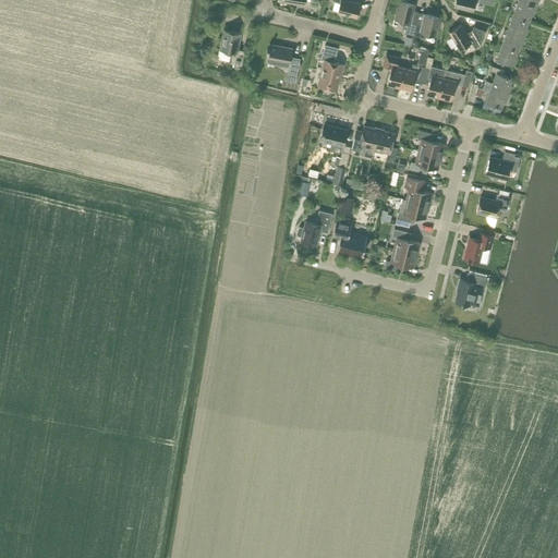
[(361,3),(348,0),(334,0),(340,1),(337,11),(356,16),(361,3)]
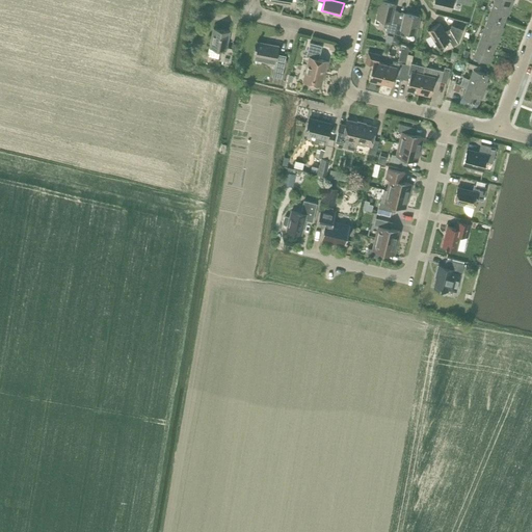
[(393,11),(394,3),(381,0),(380,0),(377,18),(384,20),(383,26),(386,27),(384,31),(394,33),(397,21),(399,12),(393,11)]
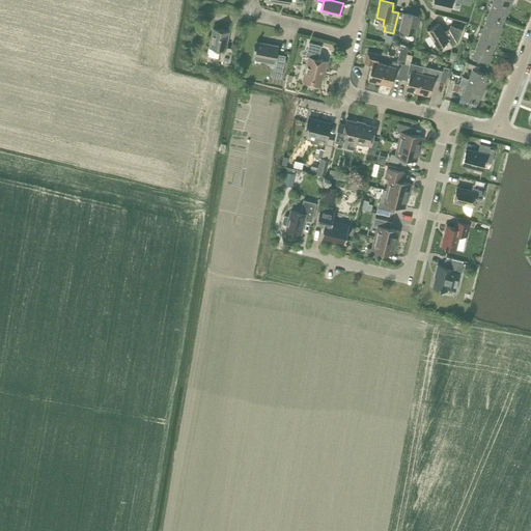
[(450,9),(452,0),(470,4),(471,0),(432,0),(431,5),(450,9)]
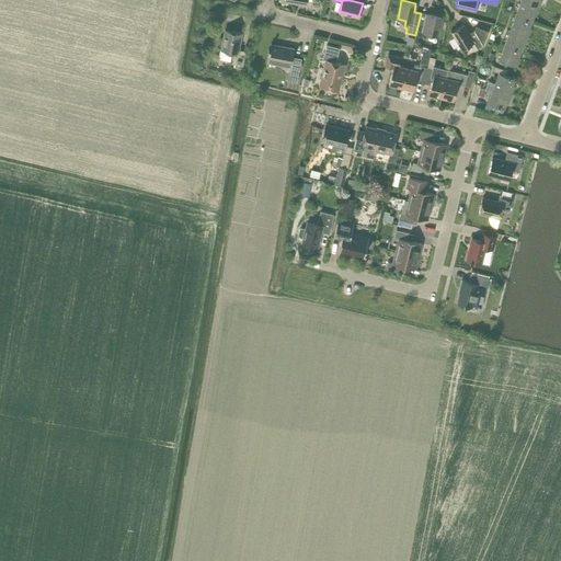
[(535,15),(536,15),(539,7),(521,0),(515,15),(533,21),(535,15)]
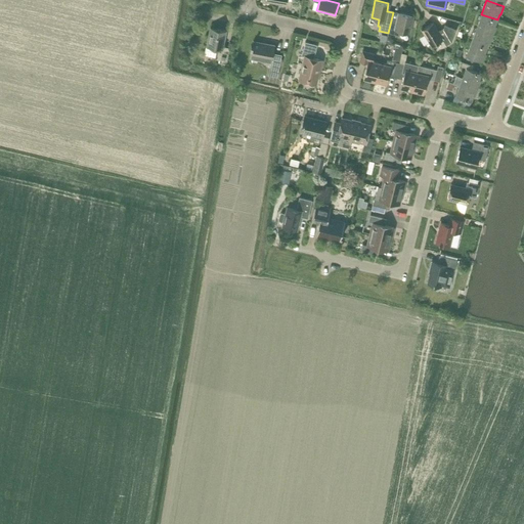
[(412,15),(399,12),(397,22),(391,20),(388,33),(399,35),(400,31),(408,33),(412,15)]
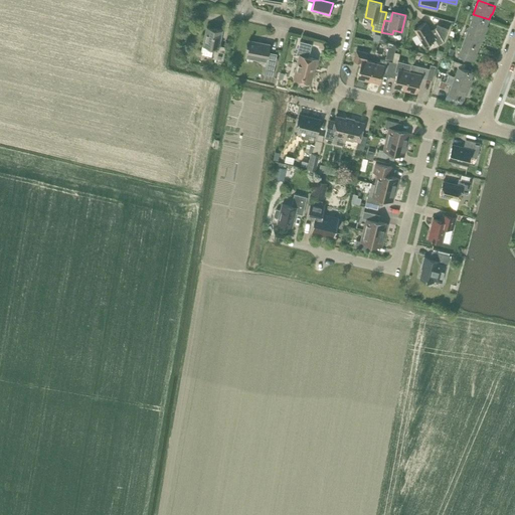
[(488,26),(486,25),(489,19),(473,14),(468,27),(485,33),(488,26)]
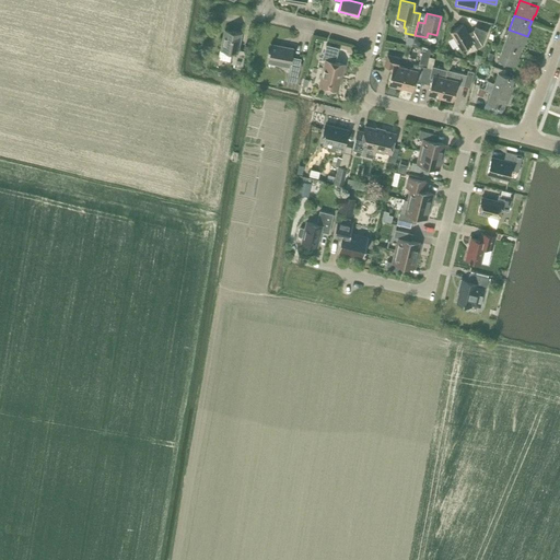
[(454,36),(447,39),(452,47),(458,44),(461,48),(473,42),(477,48),(482,45),(488,31),(475,25),(474,31),(468,34),(463,24),(451,31),(454,36)]
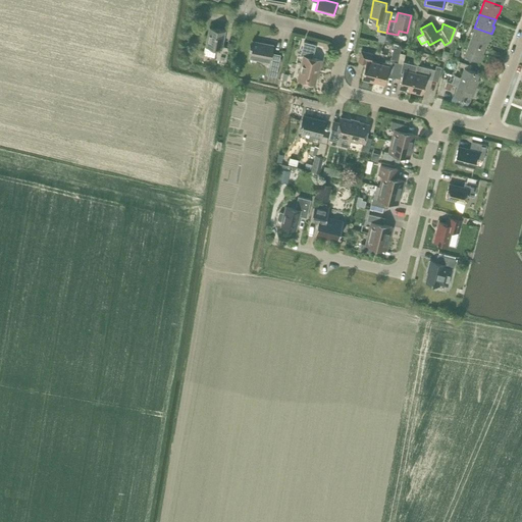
[(487,42),(488,42),(491,34),(474,28),(469,42),(485,47),(487,42)]
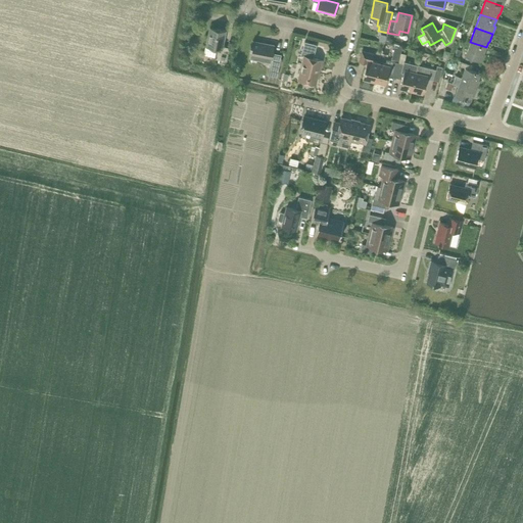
[(226,63),(229,50),(223,48),(226,33),(209,30),(205,46),(203,57),(215,60),(214,61),(226,63)]
